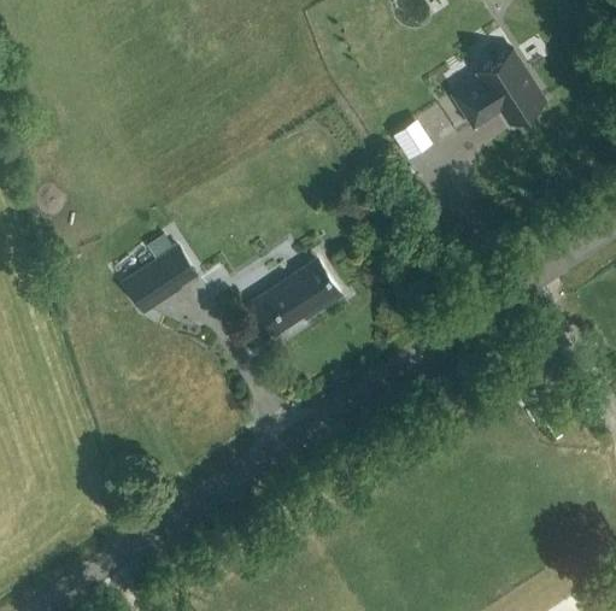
[(482,81),(455,98),(474,128),(500,111),(510,125),(544,104),(512,54),(479,76),(482,81)]
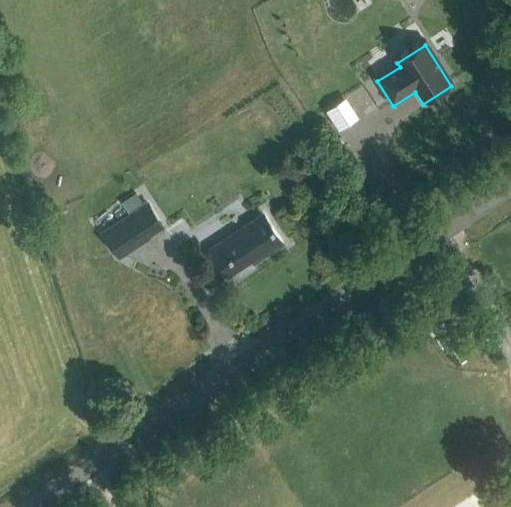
[(133,216),(103,235),(119,260),(149,240),(148,239),(133,216)]
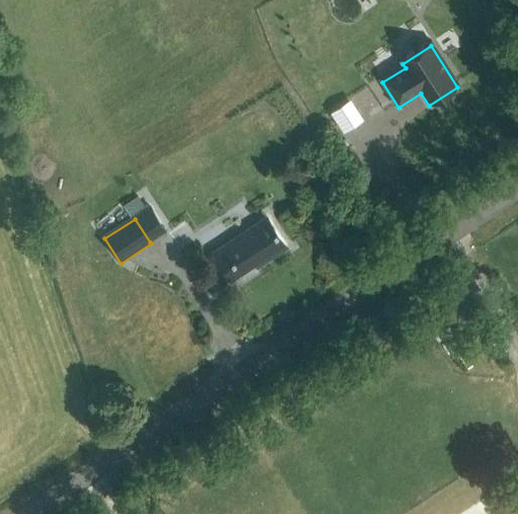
[(287,250),(269,223),(255,231),(253,228),(250,230),(251,231),(247,234),(246,232),(213,255),(223,270),(233,264),(241,276),(261,263),(263,267),(287,250)]
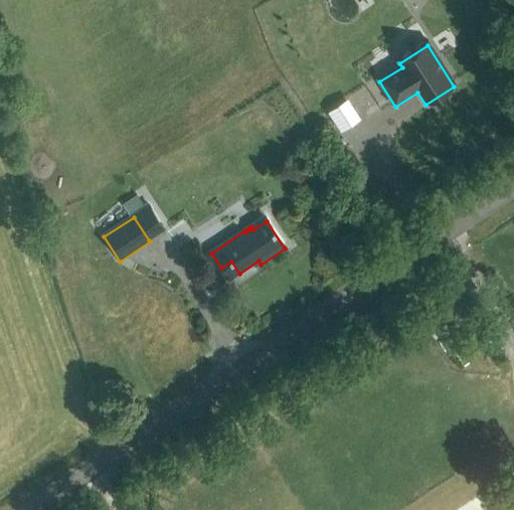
[(131,270),(155,284),(165,267),(140,252),(131,270)]
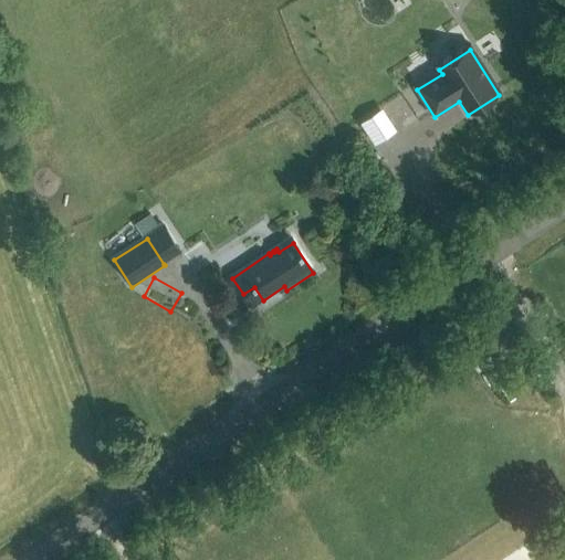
[(530,377),(535,388),(544,382),(539,372),(530,377)]
